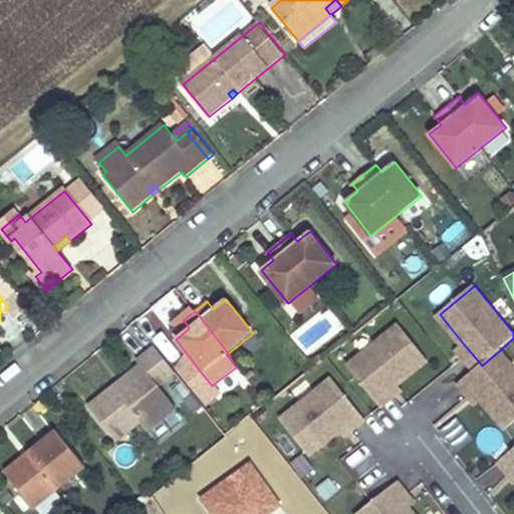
[(430,362),(402,326),(350,368),(383,409),(397,399),(392,393),(400,386),(430,362)]
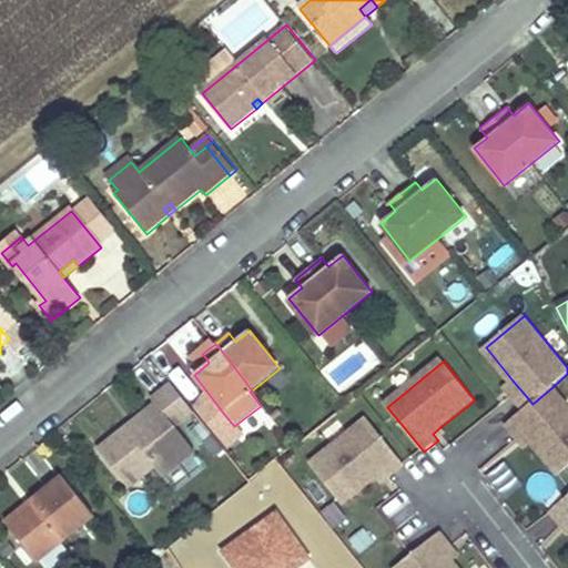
[(175,368),(166,378),(193,402),(202,393),(175,368)]
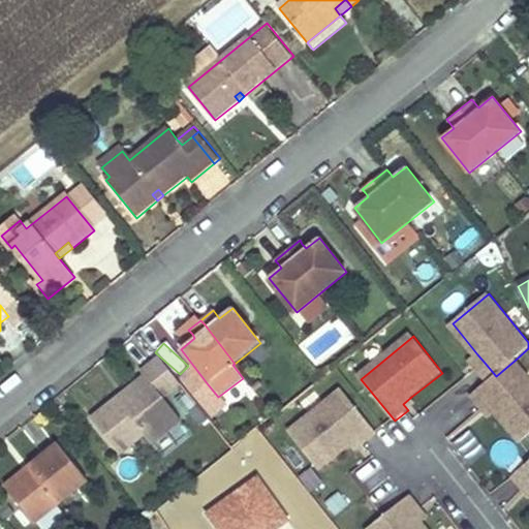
[(478,367),(485,363),(477,354),(472,359),(478,367)]
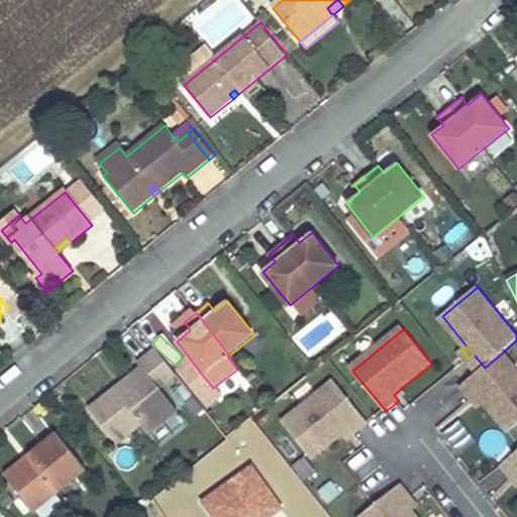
[(178,376),(158,351),(157,349),(150,353),(152,355),(172,380),(178,376)]
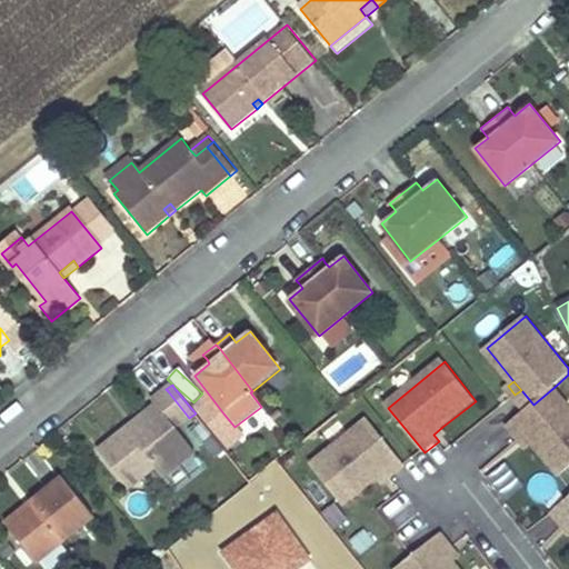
[(533,405),(508,426),(520,440),(526,435),(533,443),(560,477),(568,469),(568,403),(555,387),(533,405)]
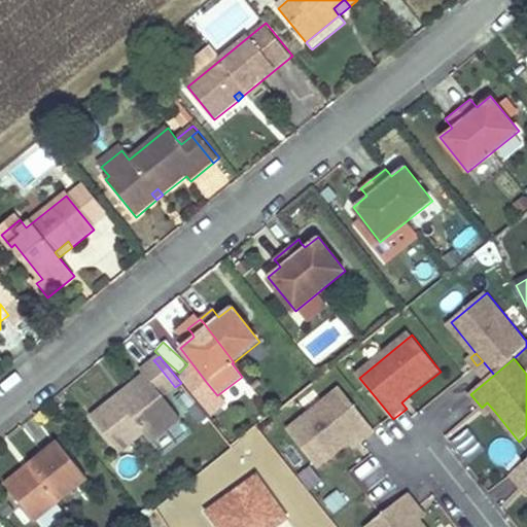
[(155,362),(153,360),(141,370),(143,373),(155,362)]
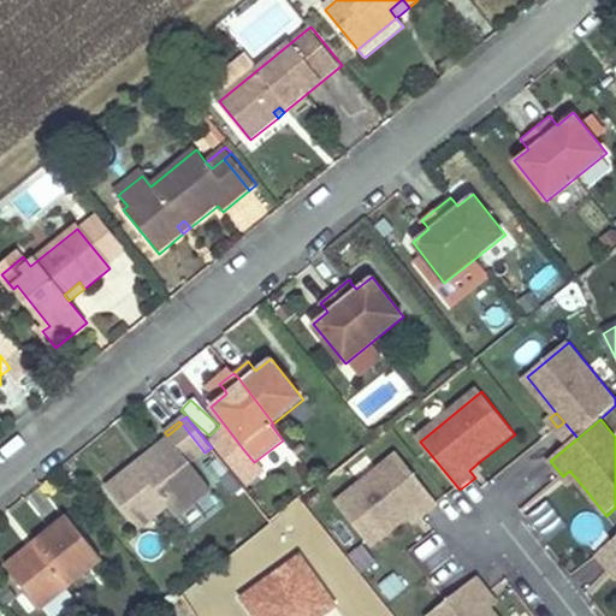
[(146,475),(137,465),(105,490),(146,540),(175,517),(183,528),(219,499),(191,463),(205,452),(182,424),(167,436),(170,439),(175,443),(153,461),(157,466),(146,475)]
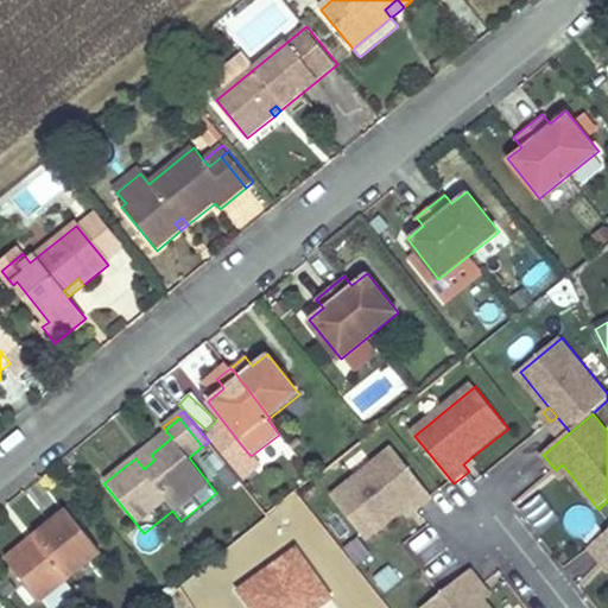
[(168,434),(146,450),(151,455),(172,437),(168,434)]
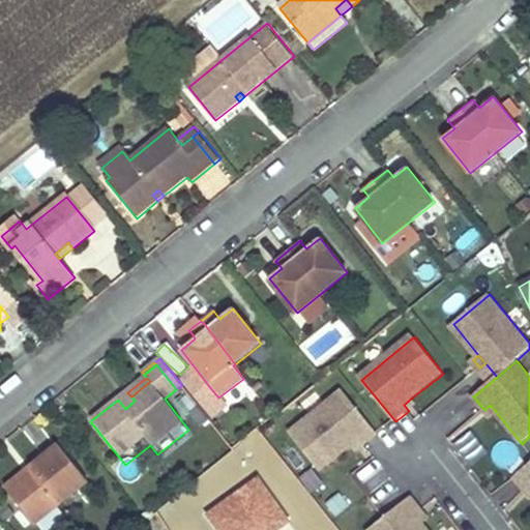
[(131,396),(127,392),(118,400),(125,409),(135,401),(131,396)]
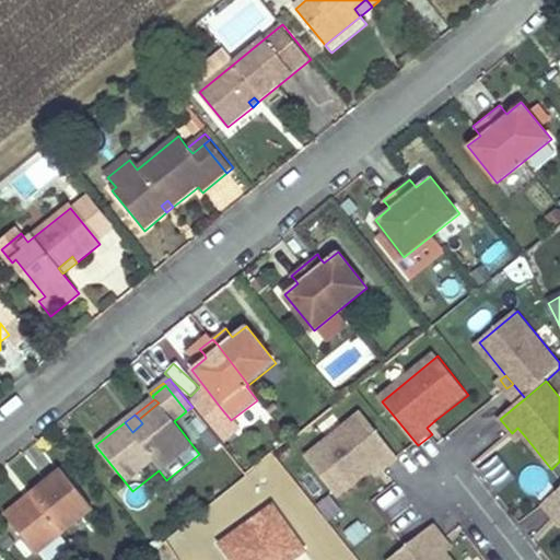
[(364,415),(308,459),(339,498),(372,471),(381,465),(385,471),(400,459),(364,415)]
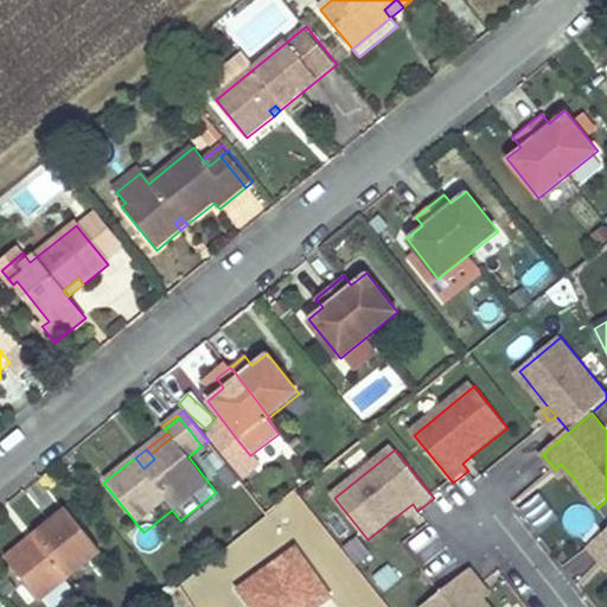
[(462,464),(468,471),(478,462),(472,455),(462,464)]
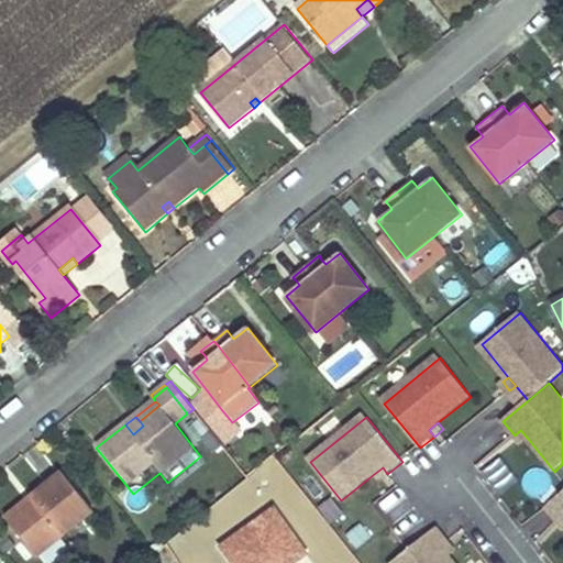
[(520,430),(515,435),(521,444),(528,439),(520,430)]
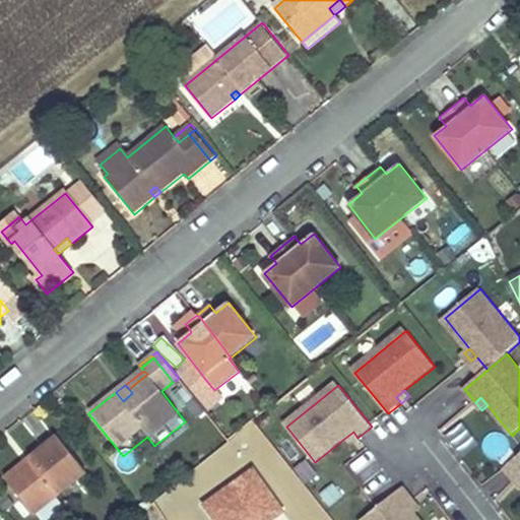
[(350,444),(358,438),(353,432),(345,438),(350,444)]
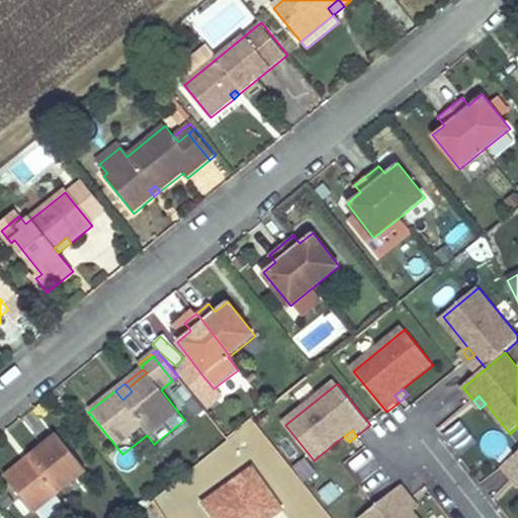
[(20,465),(6,477),(38,517),(52,517),(96,483),(58,434),(31,456),(35,460),(23,469),(20,465)]
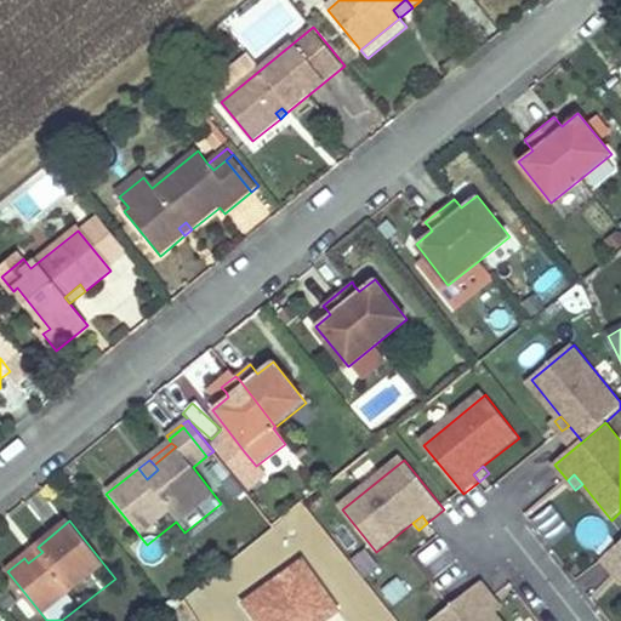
[(620,545),(604,559),(619,575),(620,573),(620,545)]
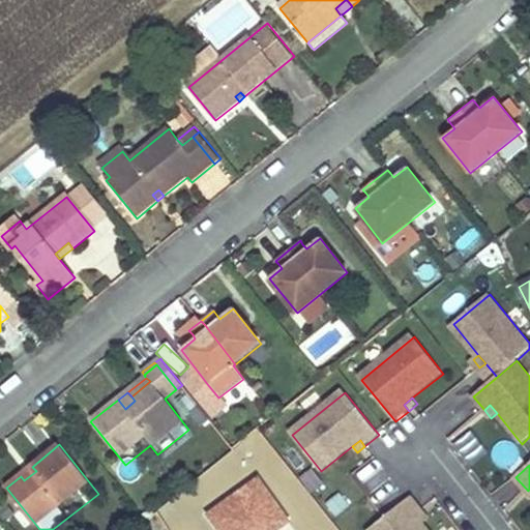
[(32,467),(21,476),(24,480),(36,471),(32,467)]
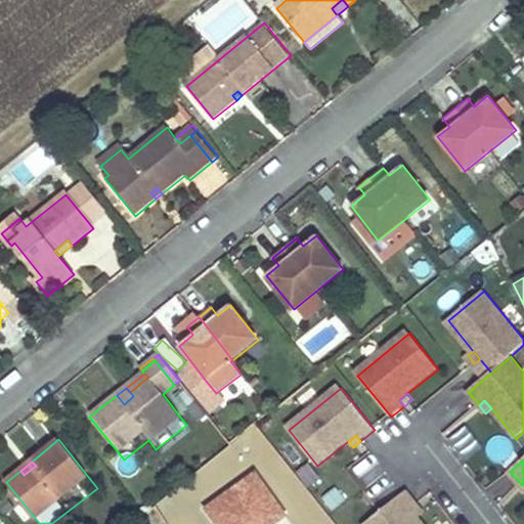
[(407,493),(368,523),(423,523),(420,520),(413,512),(419,507),(407,493)]
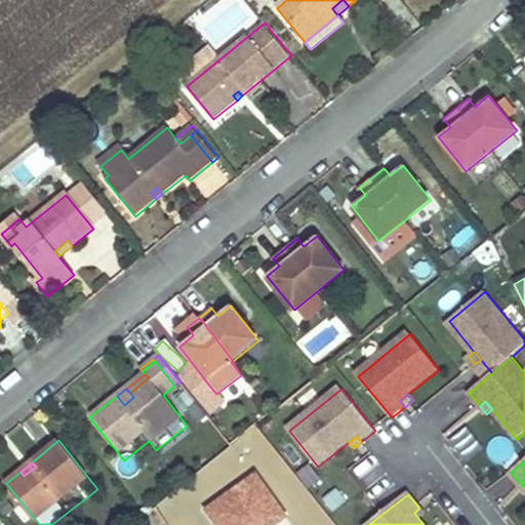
[(427,516),(419,508),(414,513),(420,521),(427,516)]
